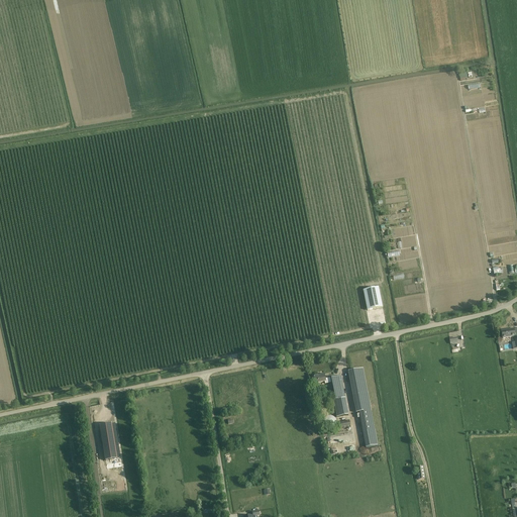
[(383,307),(379,288),(364,291),(368,310),(383,307)]
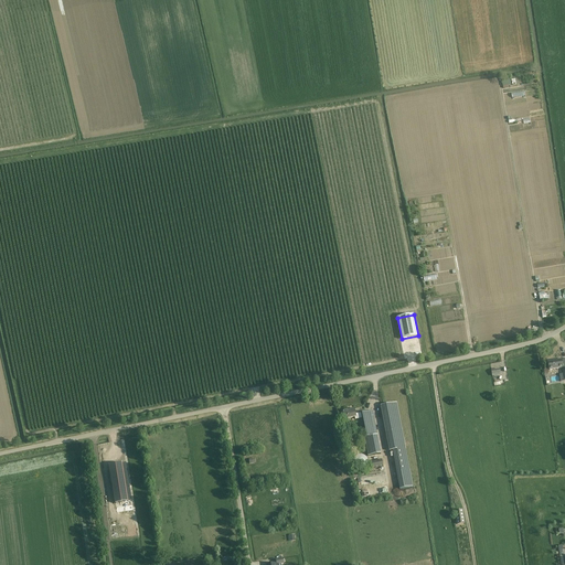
[(563,368),(562,360),(547,362),(550,370),(563,368)]
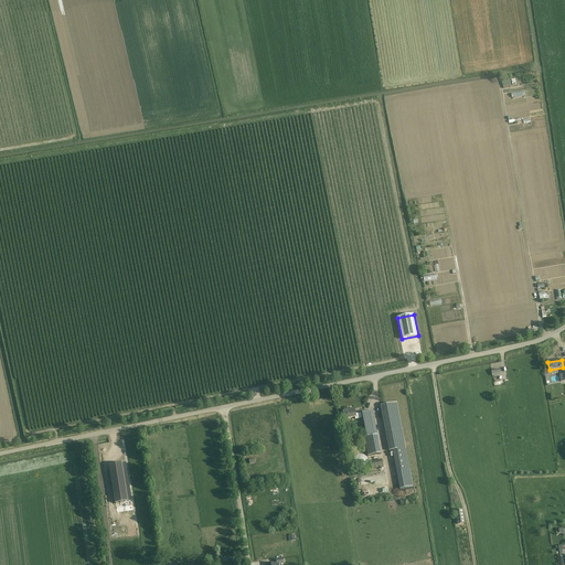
[(342,412),(344,419),(354,417),(355,419),(362,418),(365,438),(377,436),(373,411),(361,413),(361,414),(355,414),(354,408),(342,412)]
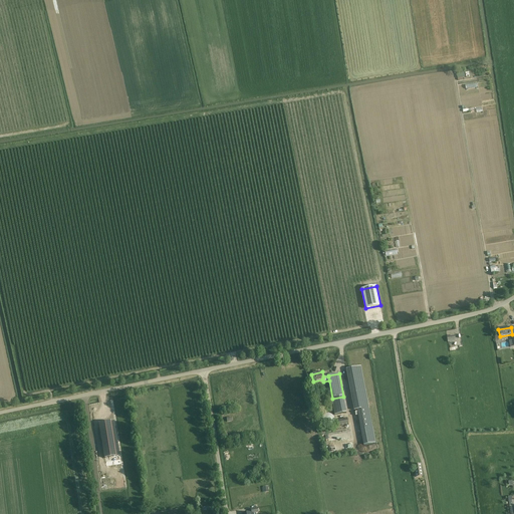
[(356,411),(360,430),(372,428),(369,408),(356,411)]
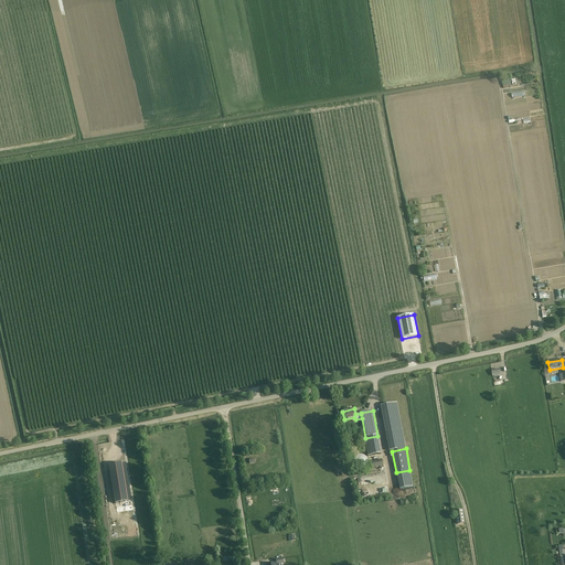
[(383,468),(382,460),(369,462),(371,470),(383,468)]
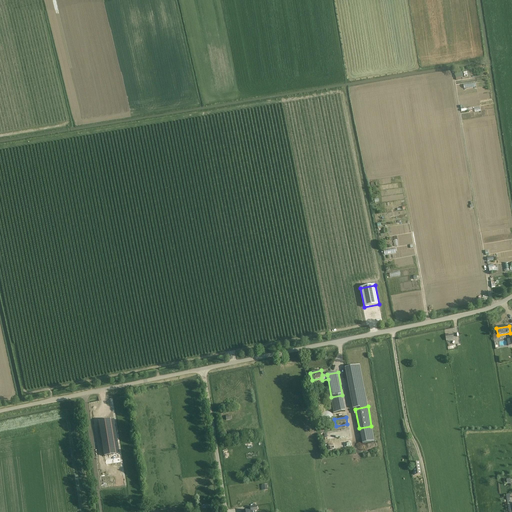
[(114,420),(99,422),(99,423),(104,457),(119,454),(114,420)]
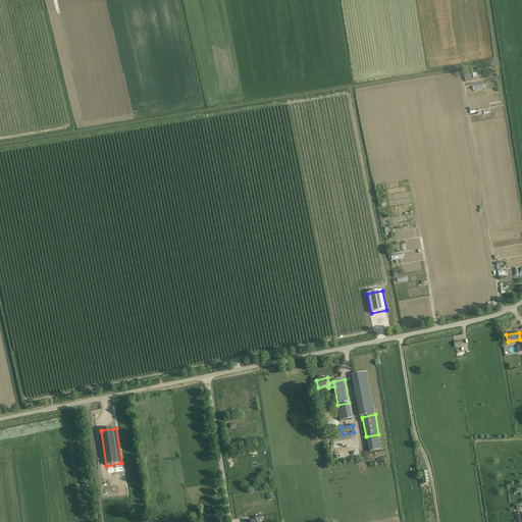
[(378,434),(366,436),(369,453),(381,450),(378,434)]
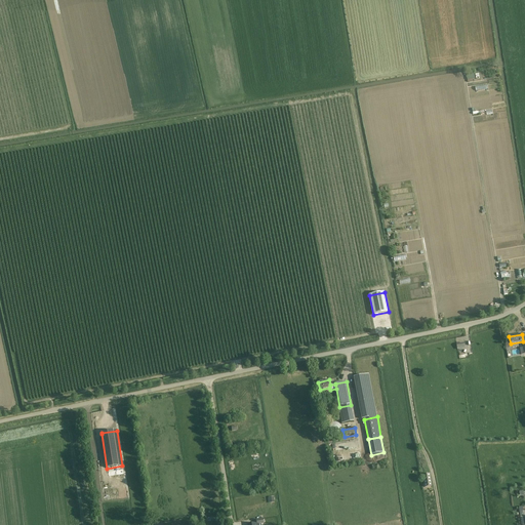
[(422,475),(422,476),(425,488),(432,487),(430,474),(422,475)]
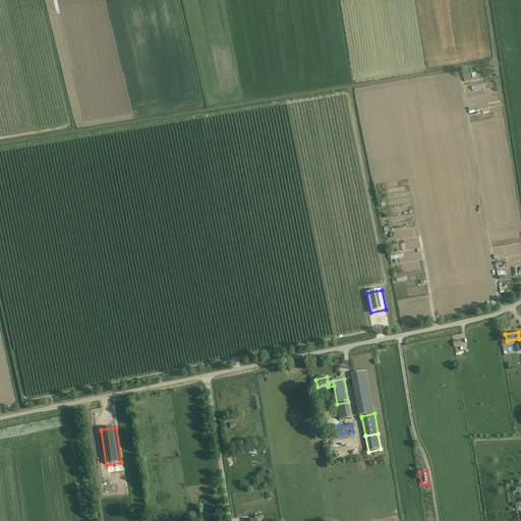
[(102,486),(102,496),(110,496),(110,488),(108,488),(108,485),(102,486)]
